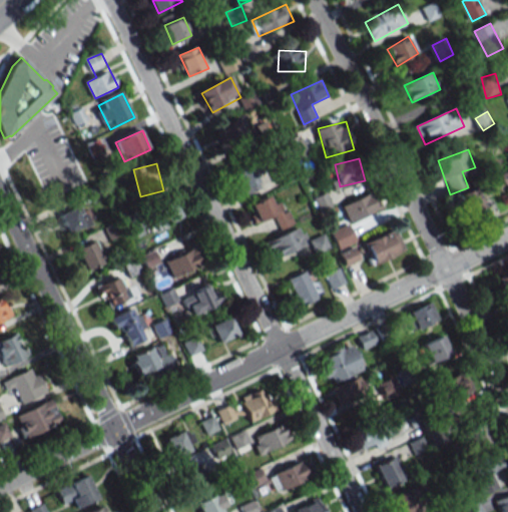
[(248,196),(265,187),(251,164),(235,172),(248,196)]
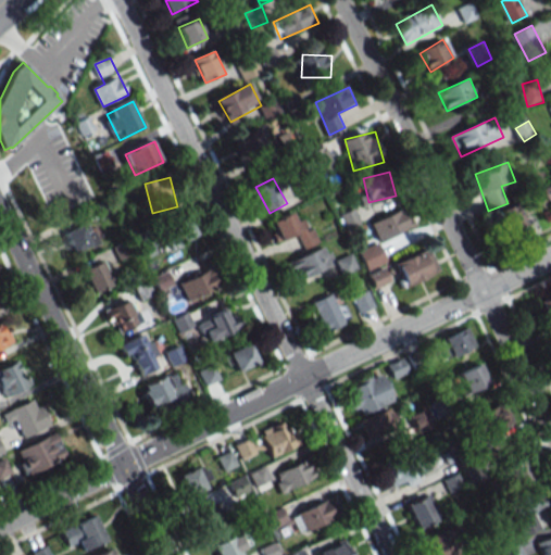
[(500,214),(514,240),(534,230),(521,204),(500,214)]
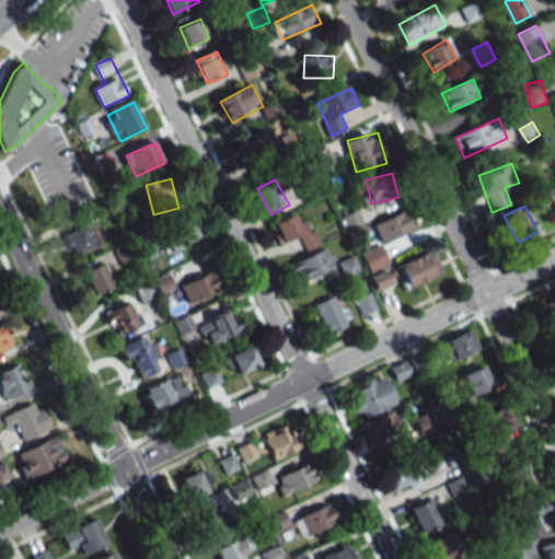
[(366,226),(359,211),(346,218),(353,232),(366,226)]
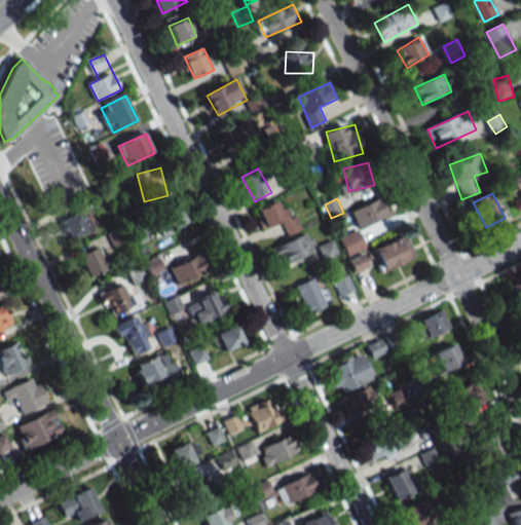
[(354,213),(362,229),(391,215),(381,198),(354,213)]
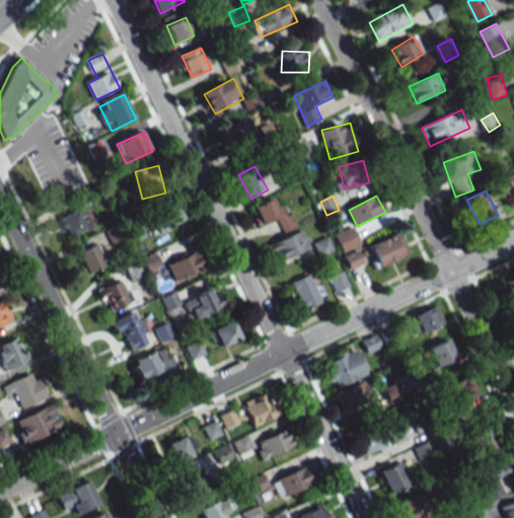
[(287,233),(299,226),(288,204),(280,209),(275,199),(255,208),(264,226),(280,218),(287,233)]
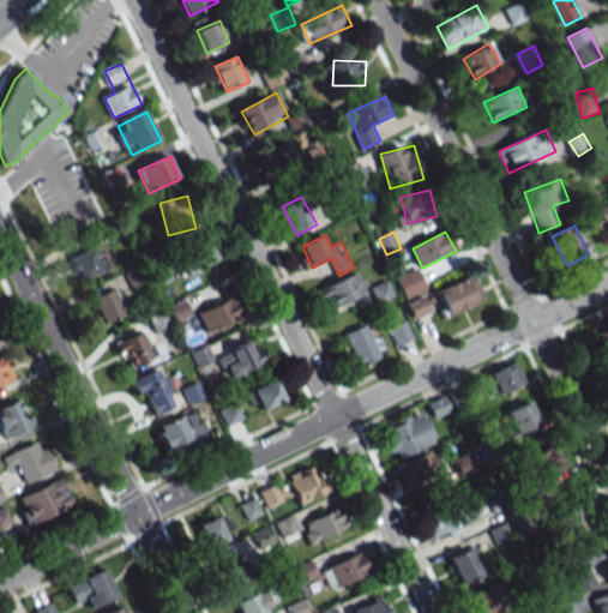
[(190,276),(222,260),(212,240),(180,254),(190,276)]
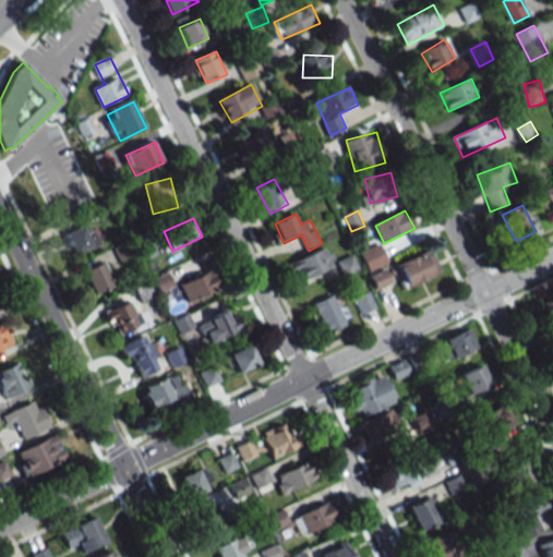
[(68,235),(79,255),(100,244),(91,225),(68,235)]
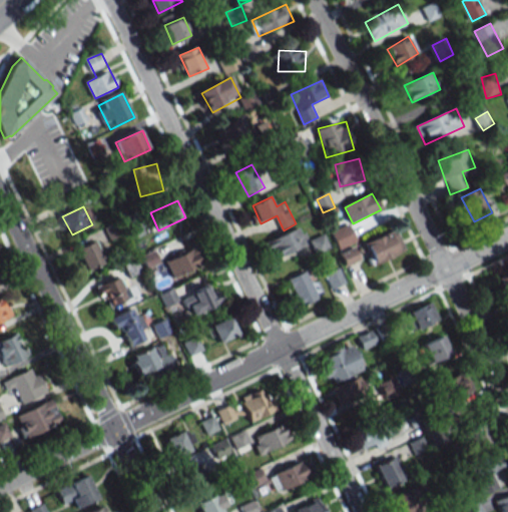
[(334,232),(342,250),(358,242),(351,225),(334,232)]
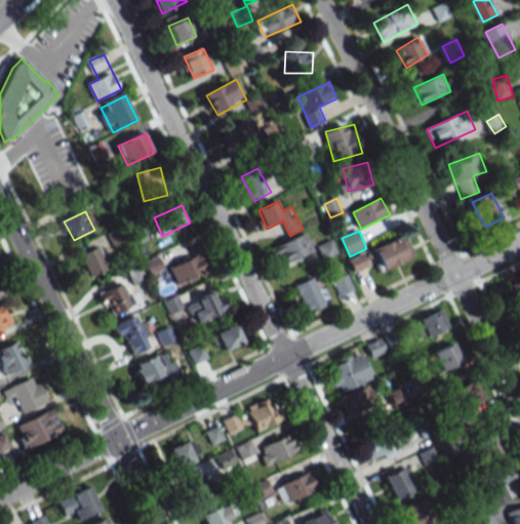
[(282,267),(316,249),(308,233),(274,249),(282,267)]
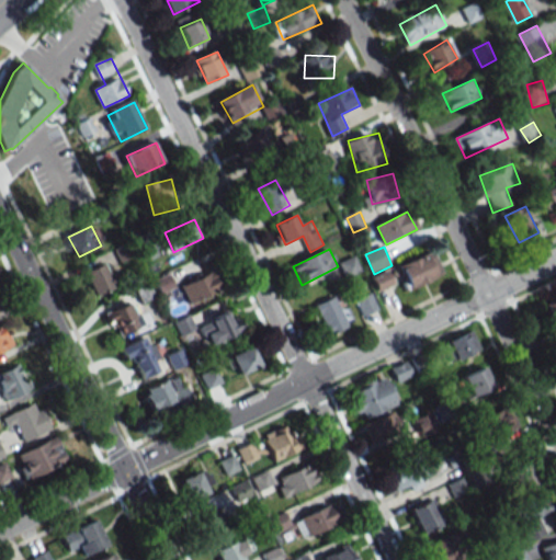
[(403,265),(410,288),(445,276),(438,253),(403,265)]
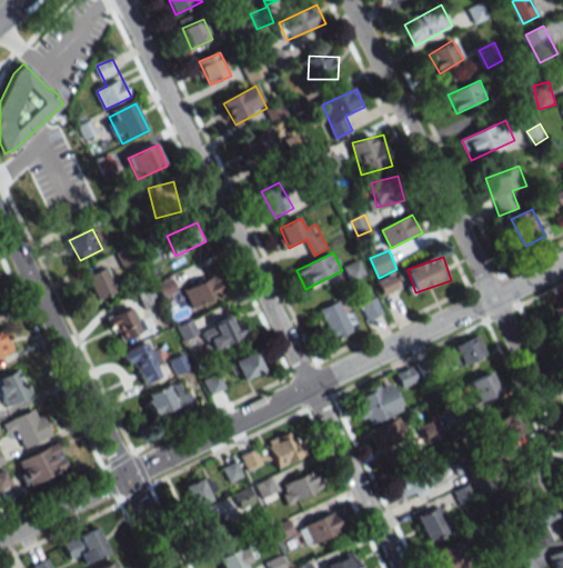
[(99,300),(118,291),(106,268),(87,278),(99,300)]
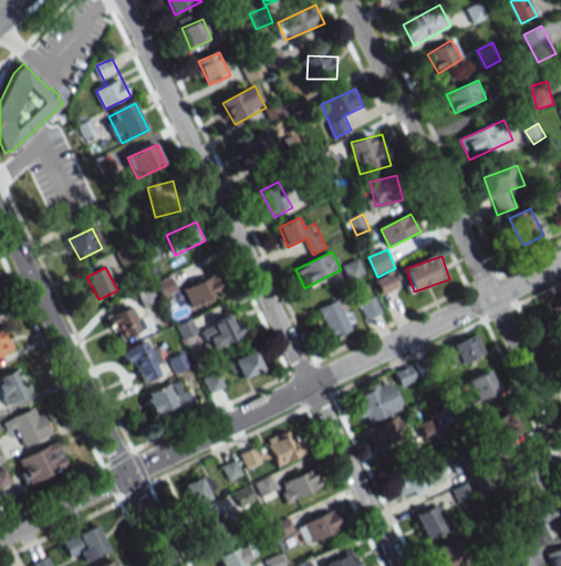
[(186,290),(195,308),(226,291),(217,274),(186,290)]
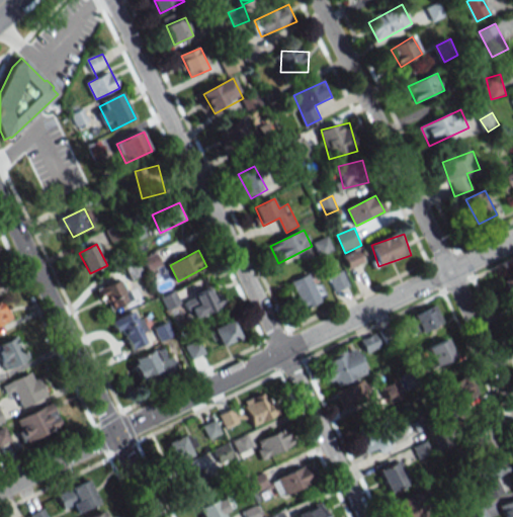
[(324,303),(312,274),(293,282),(306,311),(324,303)]
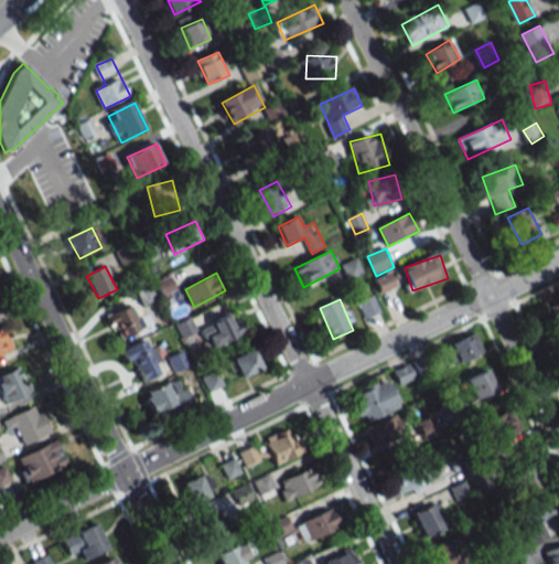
[(118,339),(142,331),(135,307),(110,315),(118,339)]
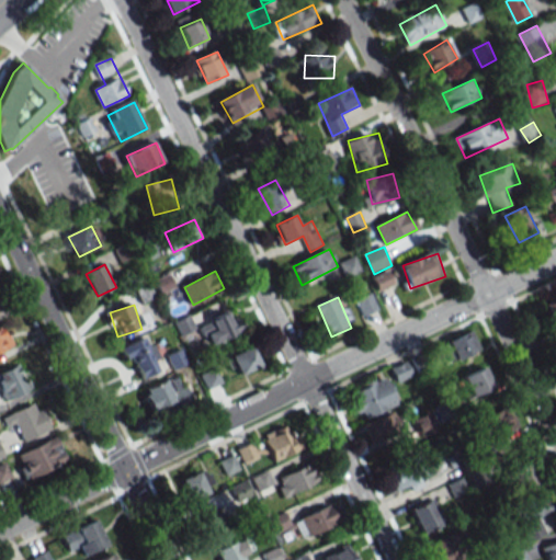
[(203,328),(214,347),(245,330),(234,310),(203,328)]
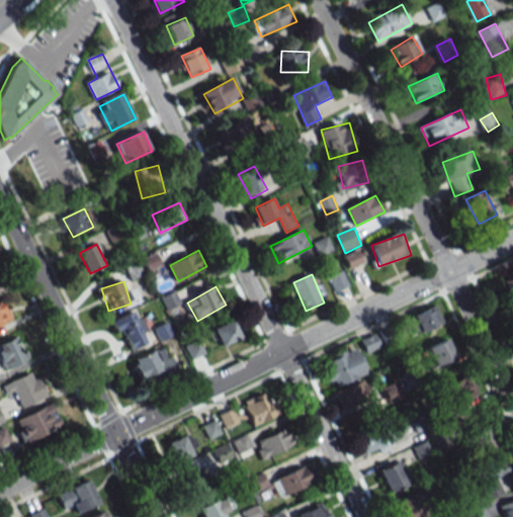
[(170,310),(182,304),(177,292),(165,298),(170,310)]
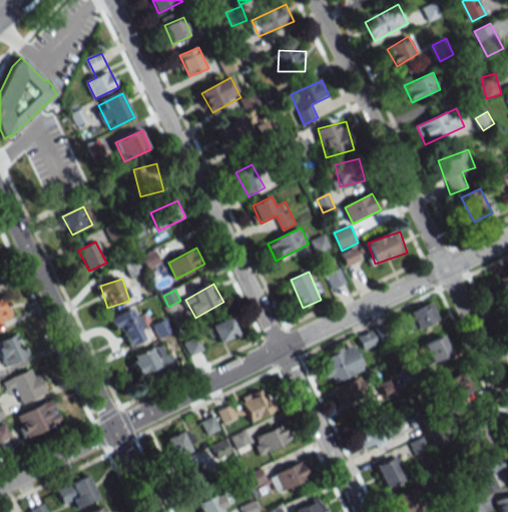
[(0,300),(0,323),(13,316),(4,299),(0,300)]
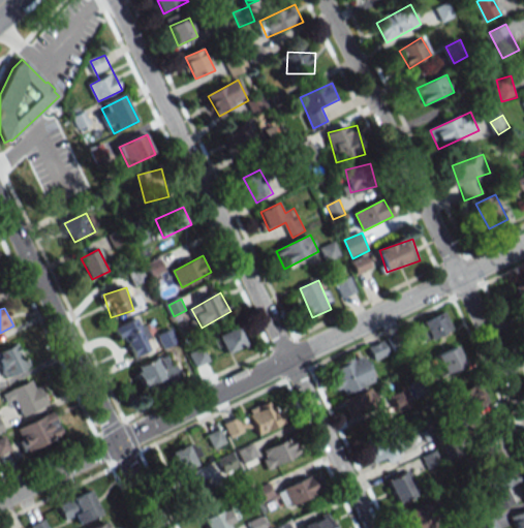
[(423,323),(431,341),(456,330),(448,312),(423,323)]
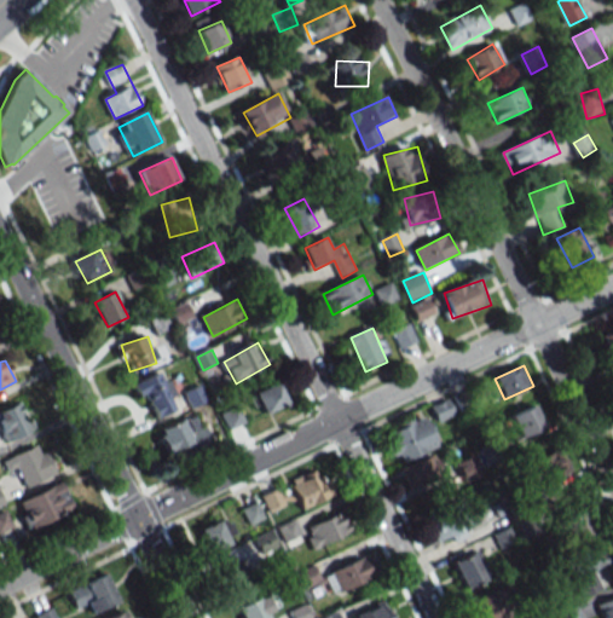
[(180,411),(168,373),(145,380),(157,417),(180,411)]
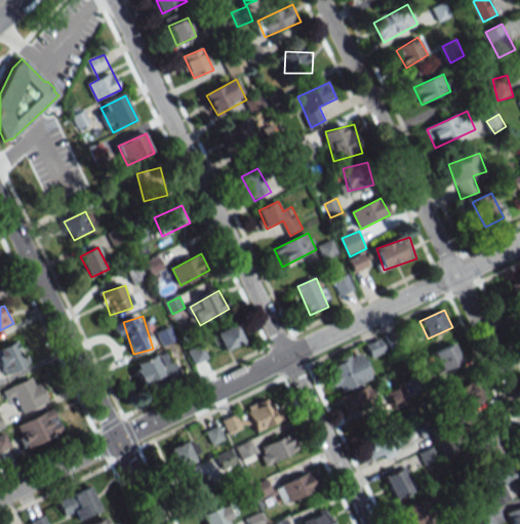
[(246,343),(238,324),(215,335),(224,353),(246,343)]
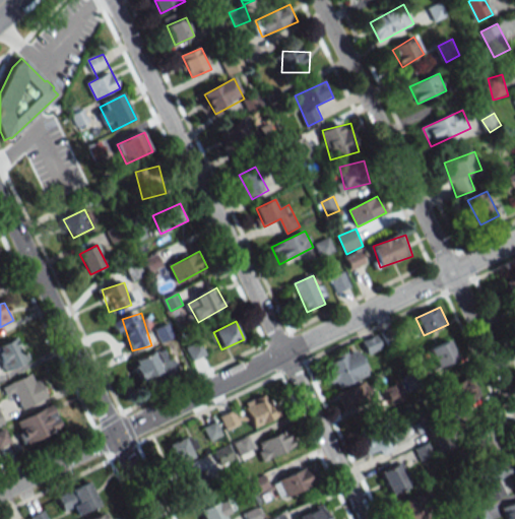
[(165,342),(176,336),(171,325),(158,332),(165,342)]
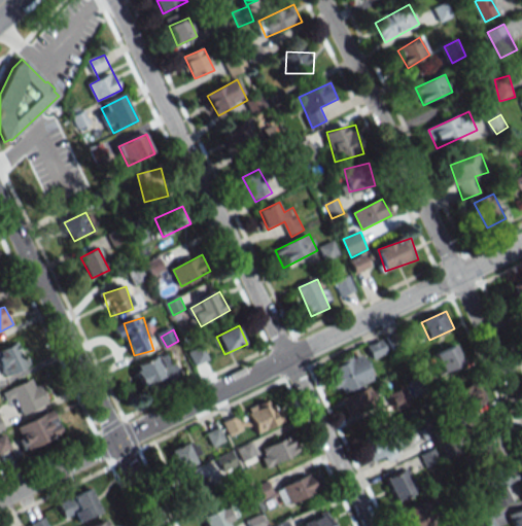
[(0,352),(0,360),(7,377),(29,366),(19,344),(0,352)]
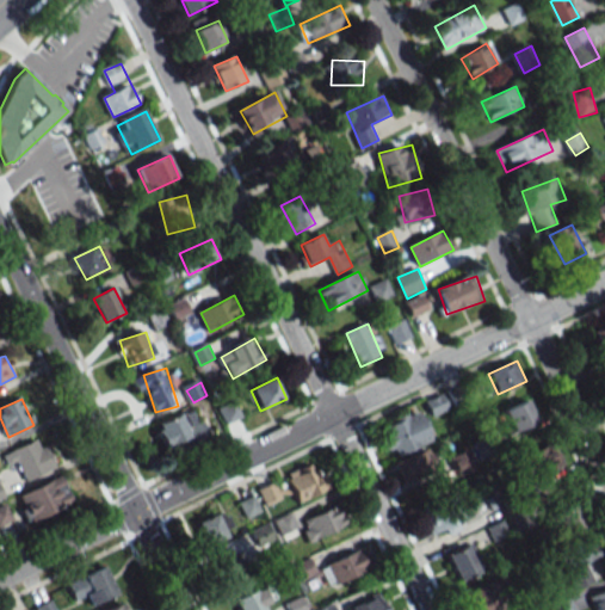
[(513,436),(541,423),(530,400),(502,413),(513,436)]
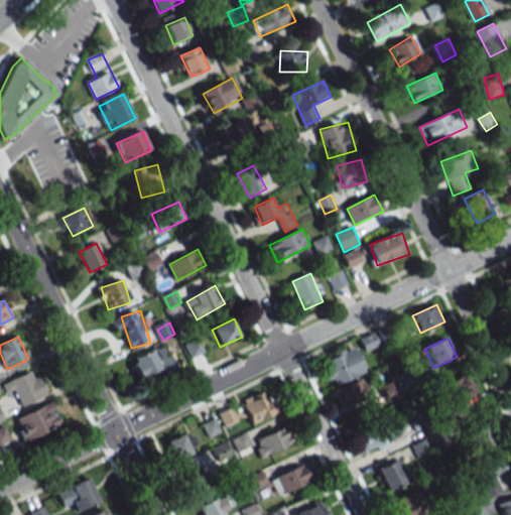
[(188,348),(196,359),(207,352),(200,341),(188,348)]
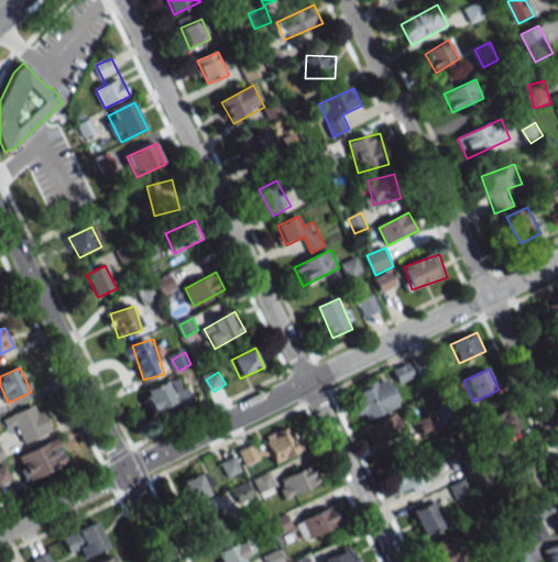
[(159,418),(195,399),(182,375),(145,394),(159,418)]
